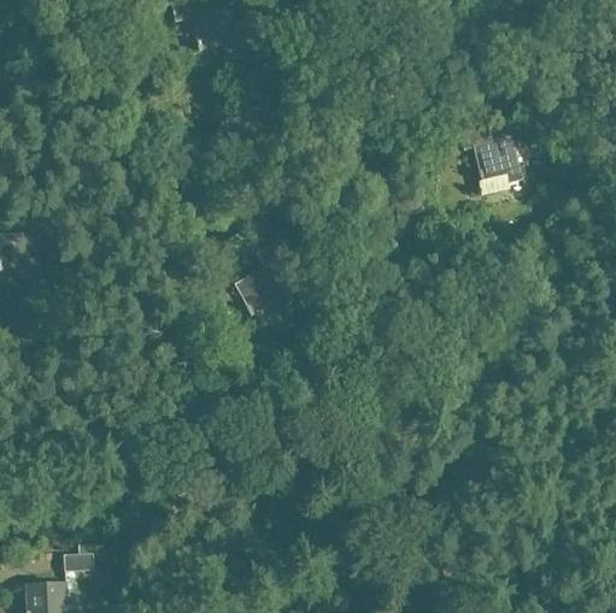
[(0,0),(0,1),(4,16),(27,11),(24,0),(0,0)]
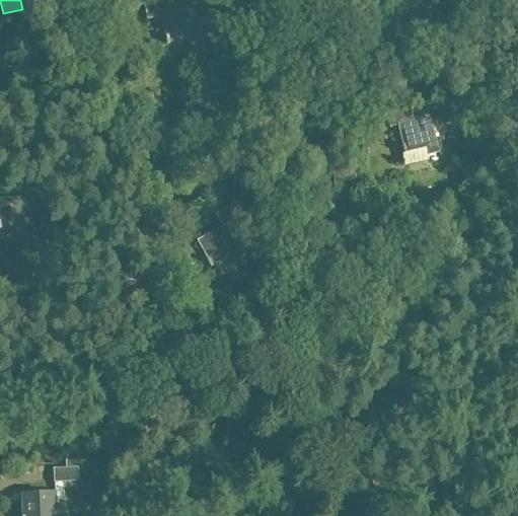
[(202,40),(194,3),(179,6),(169,9),(167,0),(155,0),(144,3),(147,16),(160,13),(167,41),(190,35),(191,42),(202,40)]
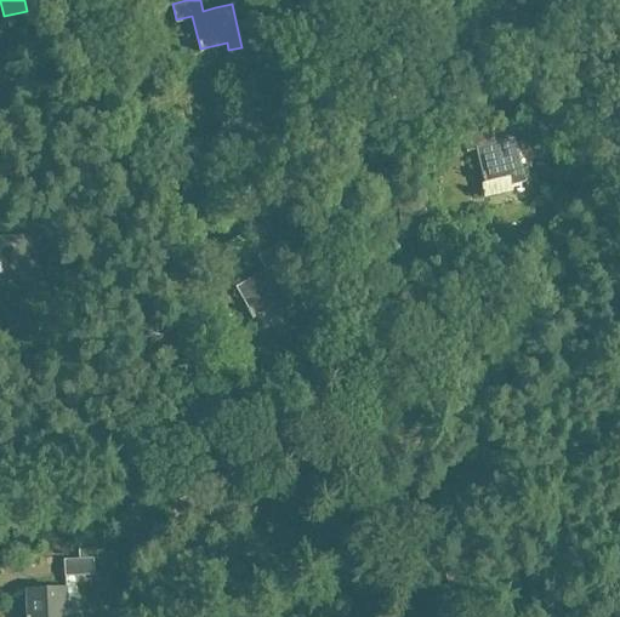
[(517,136),(495,141),(491,127),(464,133),(466,149),(475,147),(482,181),(511,175),(513,183),(527,180),(517,136)]
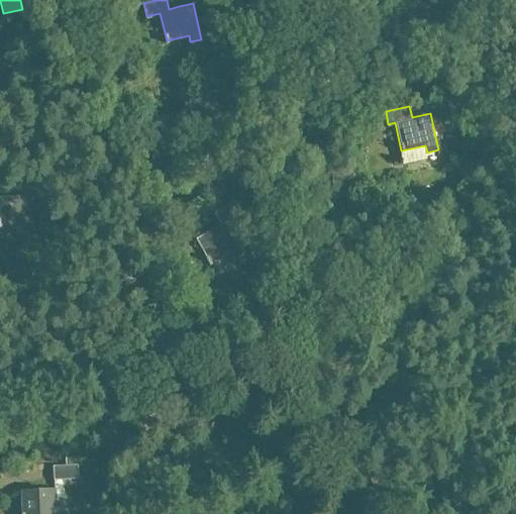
[(99,150),(100,168),(113,167),(112,150),(99,150)]
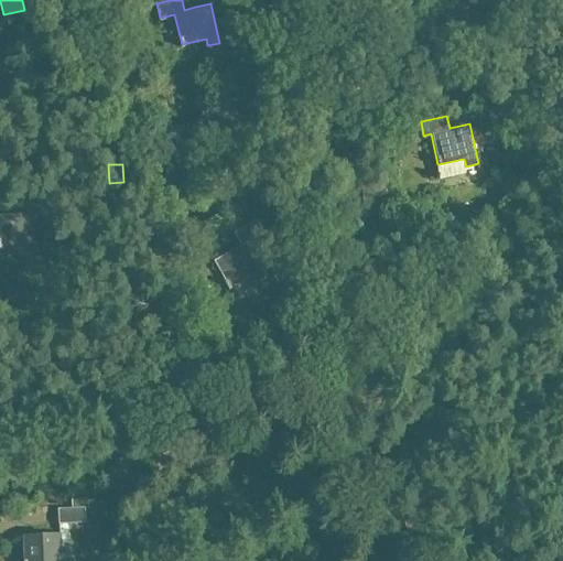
[(0,246),(21,246),(22,254),(34,252),(33,212),(0,213),(0,246)]
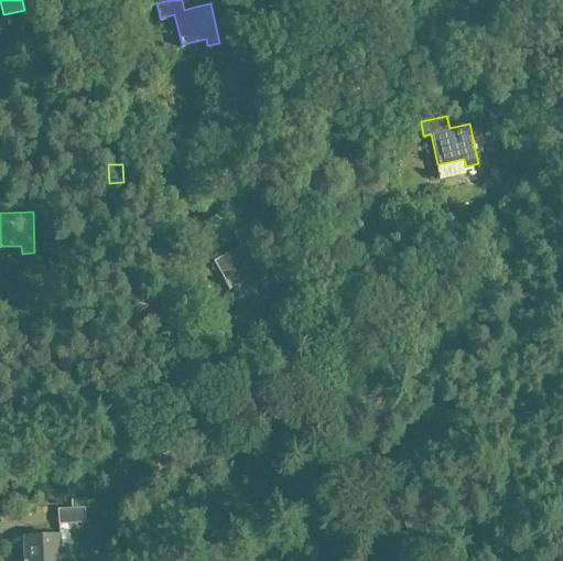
[(240,244),(214,259),(226,280),(225,281),(229,288),(250,277),(253,282),(266,277),(245,240),(263,232),(256,217),(234,230),(240,244)]
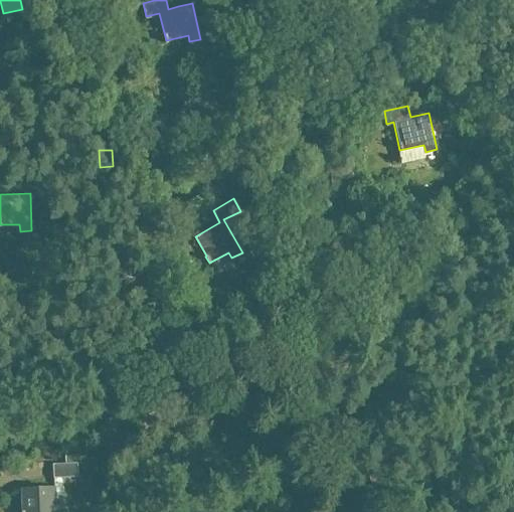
[(52,476),(77,475),(76,461),(51,462),(52,476)]
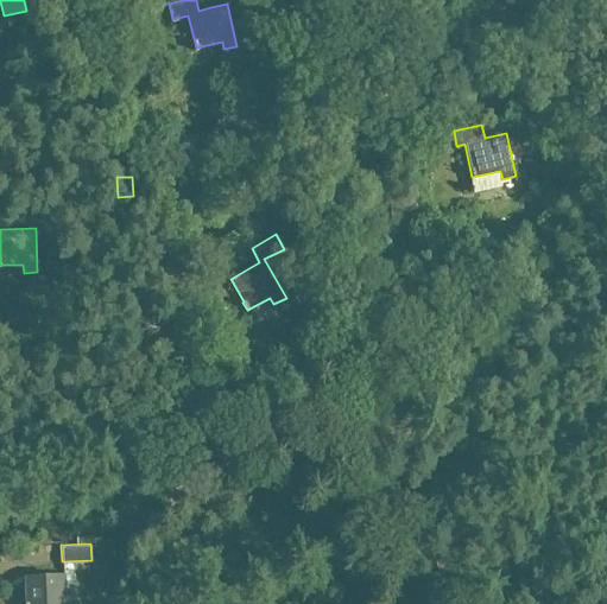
[(21,573),(24,603),(64,603),(62,571),(21,573)]
